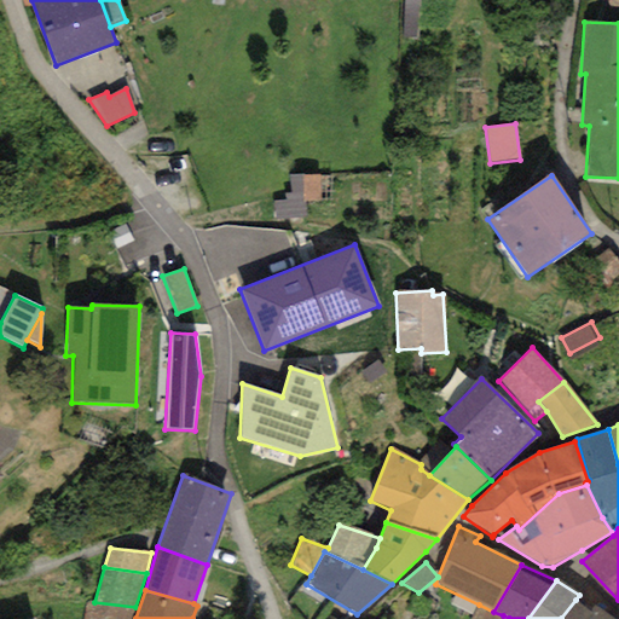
[(591,613),(576,600),(561,618),(613,618),(595,606),(591,613)]
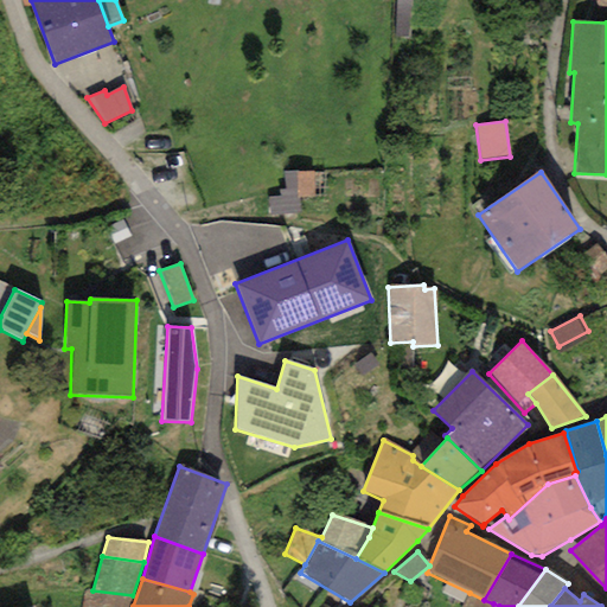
[(85,590),(82,606),(128,606),(133,595),(93,590),(85,590)]
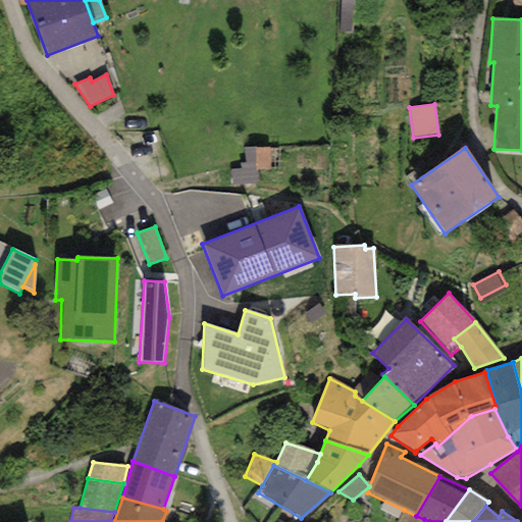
[(422,521),(424,519),(416,516),(404,510),(397,521),(422,521)]
